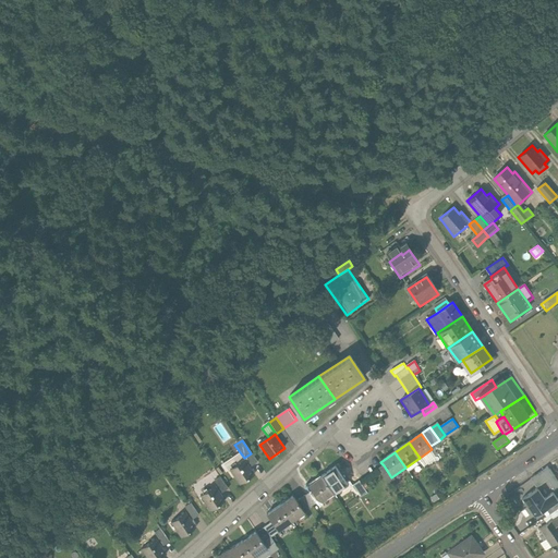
[(251,453),(244,458),(245,461),(251,469),(258,463),(251,453)]
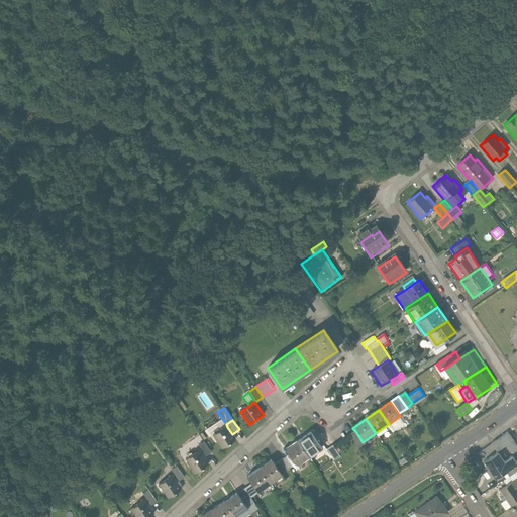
[(226,427),(213,436),(222,449),(235,439),(232,434),(227,427),(226,427)]
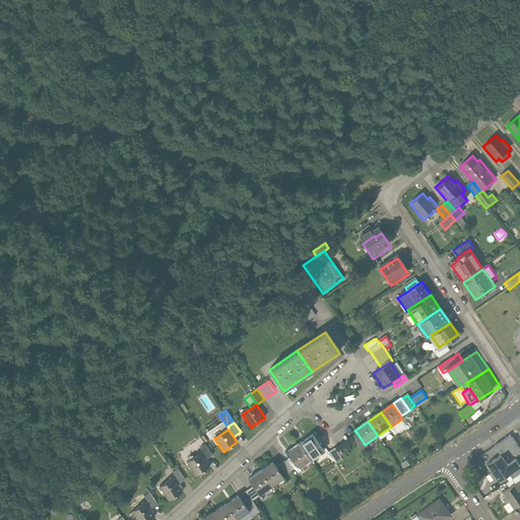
[(365,445),(358,434),(352,438),(362,451),(367,447),(365,445)]
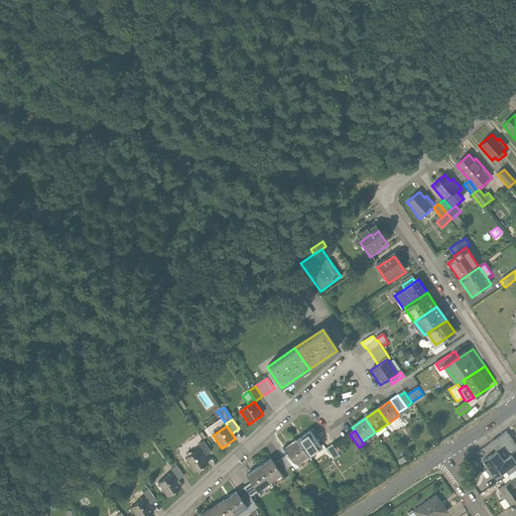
[(515,446),(506,432),(490,443),(495,452),(501,461),(509,455),(512,453),(511,449),(515,446)]
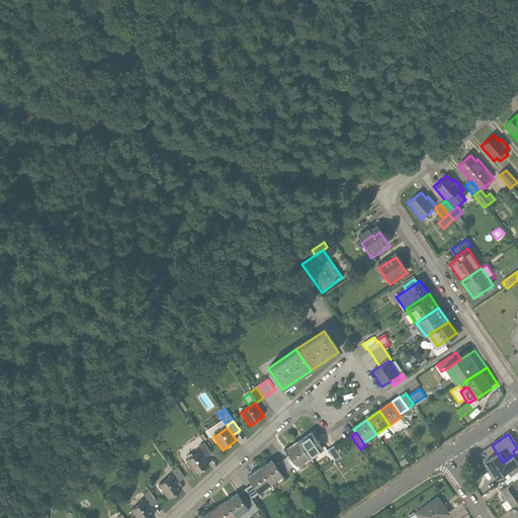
[(311,435),(298,443),(310,459),(322,451),(311,435)]
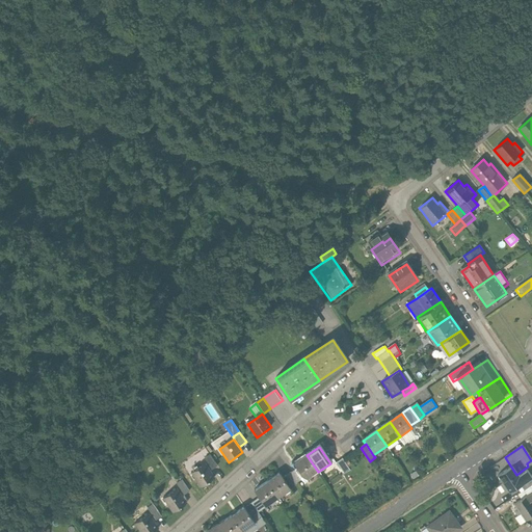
[(307,455),(295,463),(304,478),(306,480),(318,472),(307,455)]
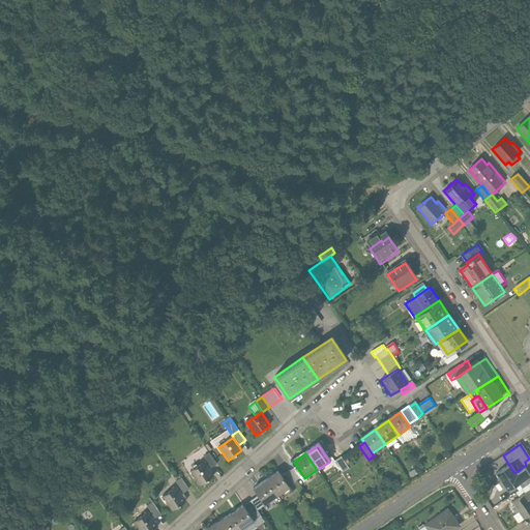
[(206,462),(211,470),(216,466),(208,455),(204,459),(207,462),(206,462)]
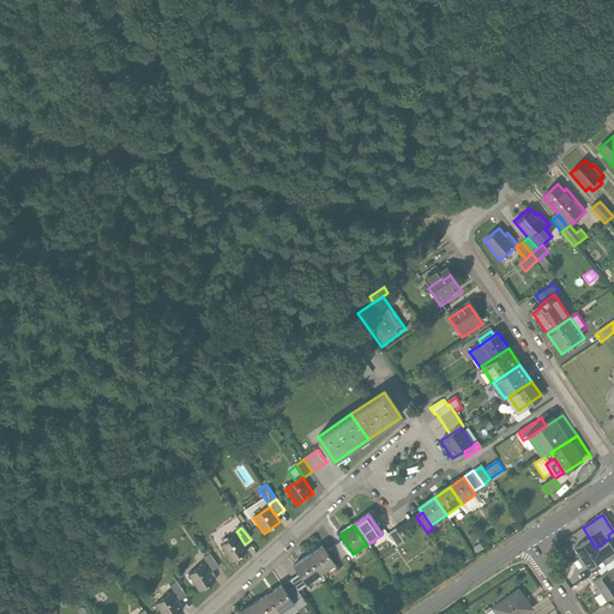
[(236,534),(222,546),(234,561),(250,549),(245,545),(239,535),(236,534)]
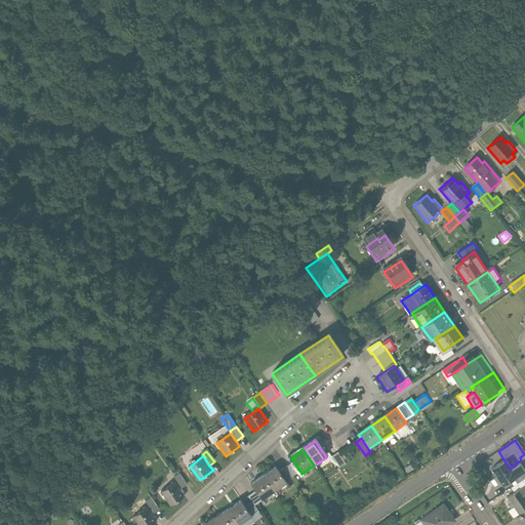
[(291,457),(284,462),(293,477),(300,472),(291,457)]
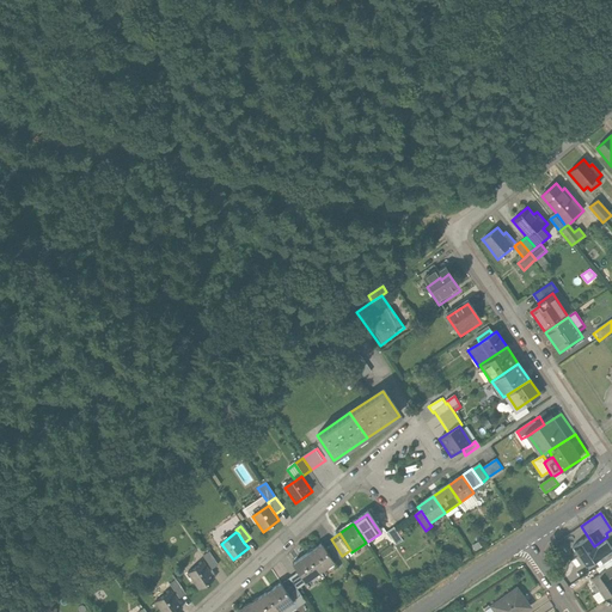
[(594,546),(587,536),(573,546),(586,565),(598,558),(611,549),(604,539),(594,546)]
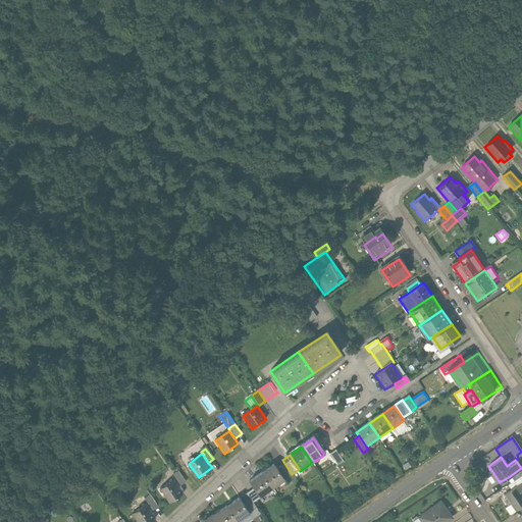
[(282,460),(274,466),(283,479),(292,474),(282,460)]
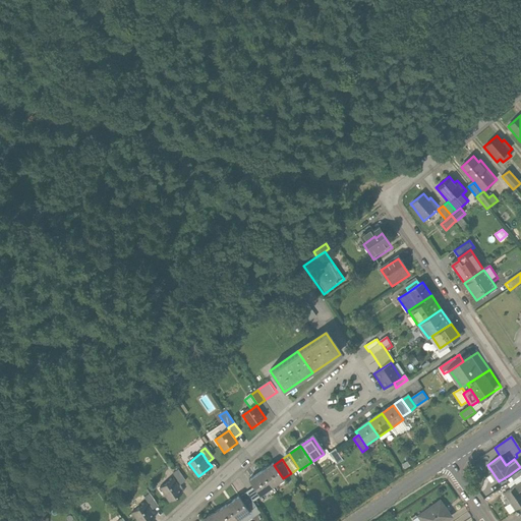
[(274,465),(263,473),(273,488),(284,480),(283,478),(274,465)]
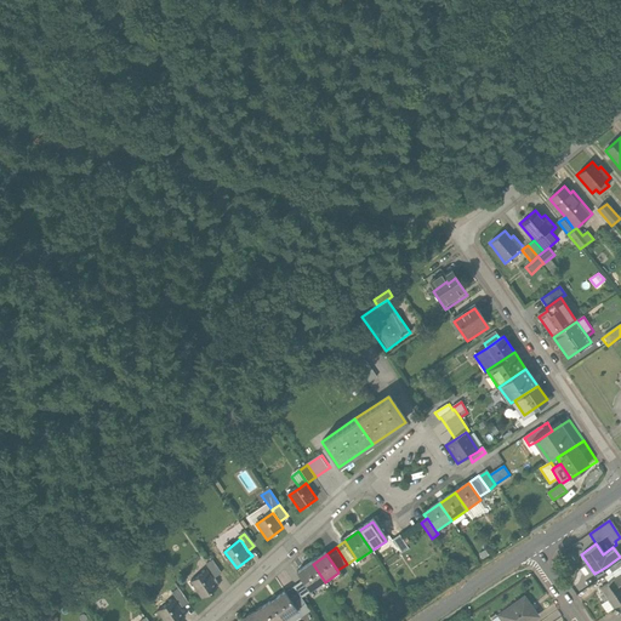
[(620,558),(620,557),(607,567),(610,571),(620,564),(620,558)]
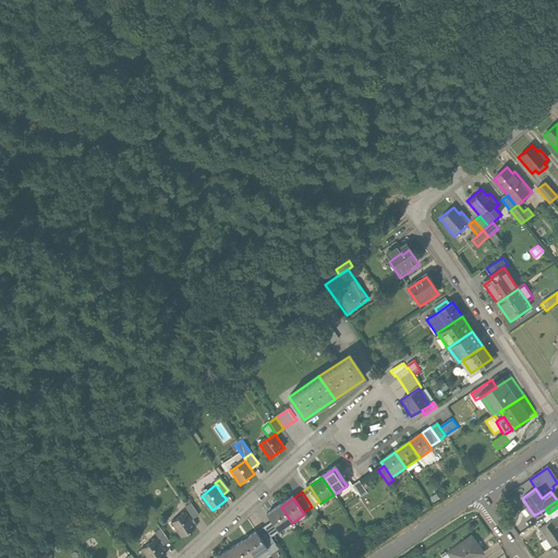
[(187,512),(186,513),(192,521),(198,516),(190,504),(184,508),(187,512)]
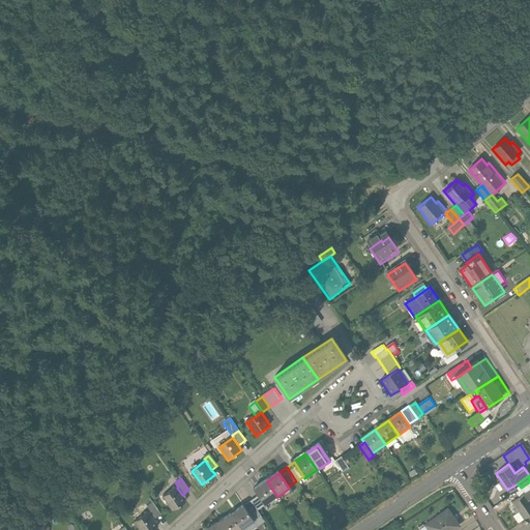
[(258,495),(265,506),(277,497),(267,481),(254,490),(258,495)]
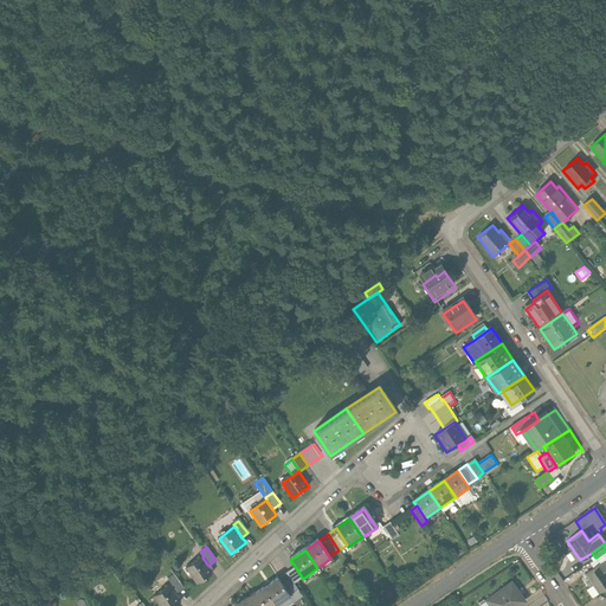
[(590,562),(593,568),(605,559),(605,550),(595,558),(590,562)]
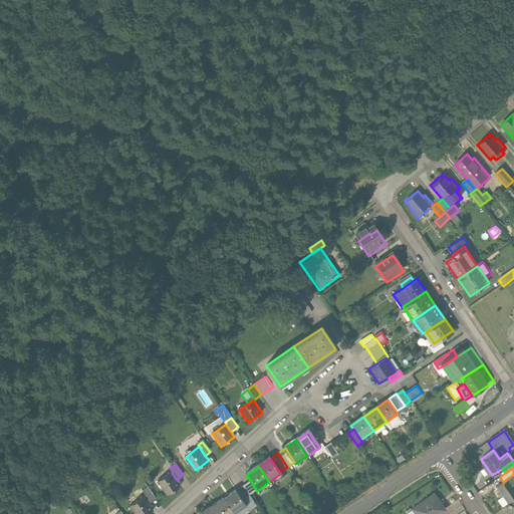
[(171,472),(157,483),(166,495),(180,484),(177,480),(172,473),(171,472)]
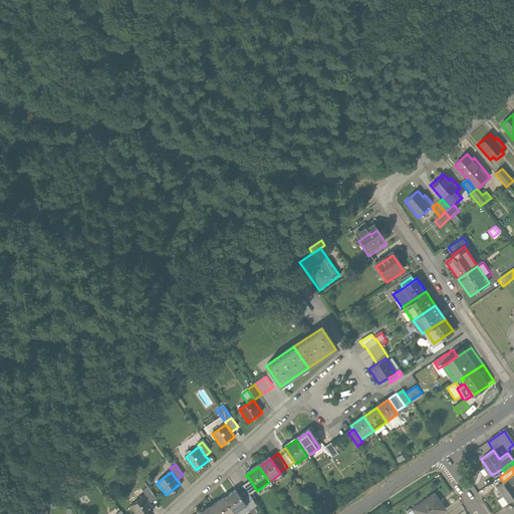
[(513,474),(503,482),(495,487),(499,492),(495,495),(503,506),(513,498),(513,486),(513,485),(513,483),(513,474)]
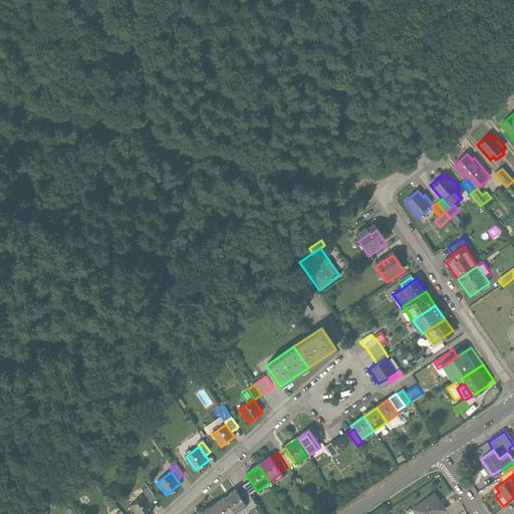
[(250,480),(243,485),(250,496),(257,491),(250,480)]
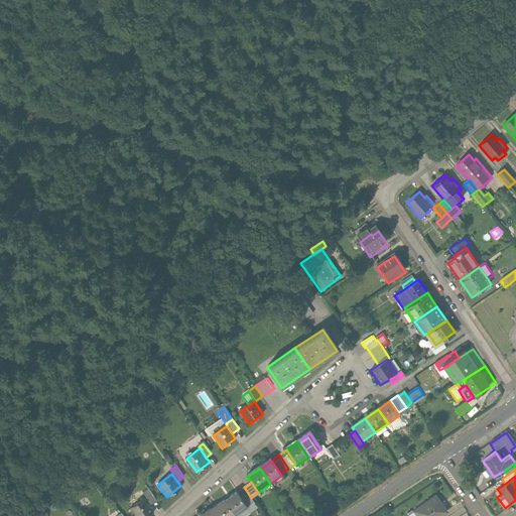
[(244,487),(235,493),(249,514),(258,508),(251,498),(244,487)]
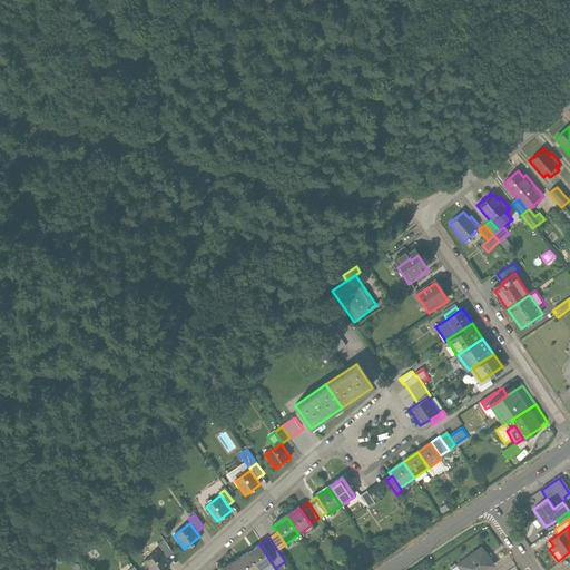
[(159,551),(165,559),(173,553),(164,541),(158,546),(161,550),(159,551)]
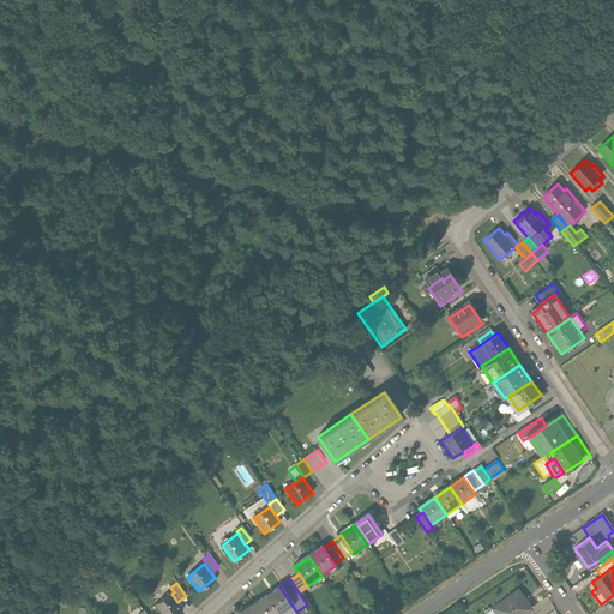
[(280,587),(268,595),(280,613),(293,613),(296,612),(280,587)]
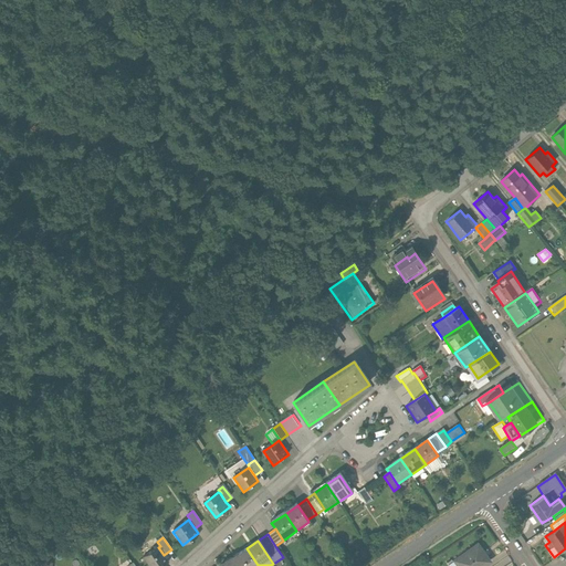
[(482,565),(492,561),(479,542),(448,563),(450,565),(482,565)]
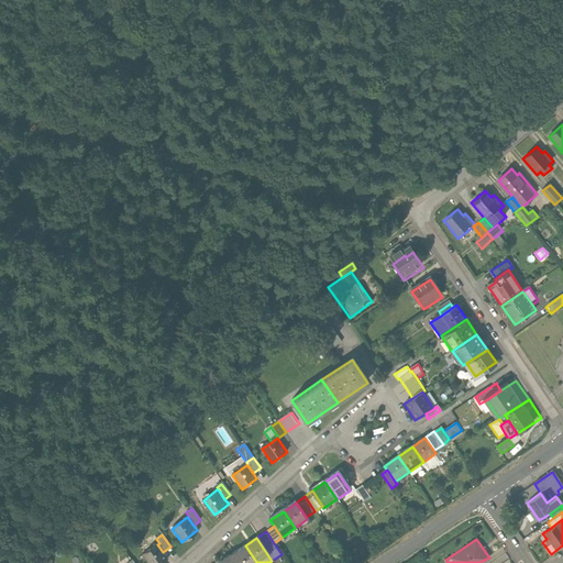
[(157,544),(142,555),(147,562),(159,562),(167,558),(163,552),(157,544)]
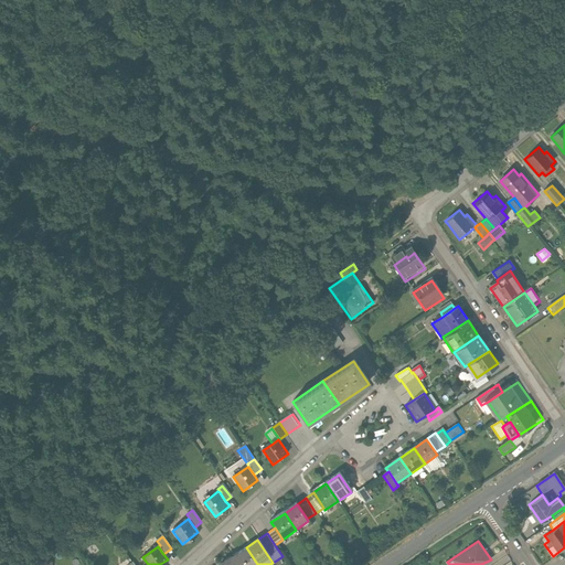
[(257,564),(246,547),(233,556),(238,564),(257,564)]
